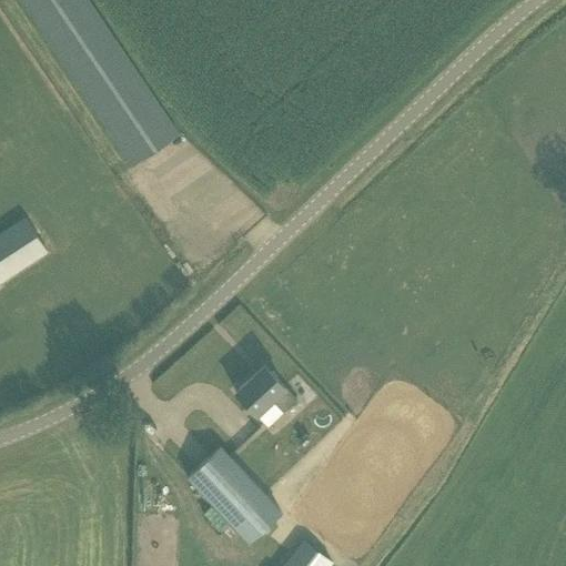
[(20,0),(134,168),(180,137),(88,0),(20,0)]
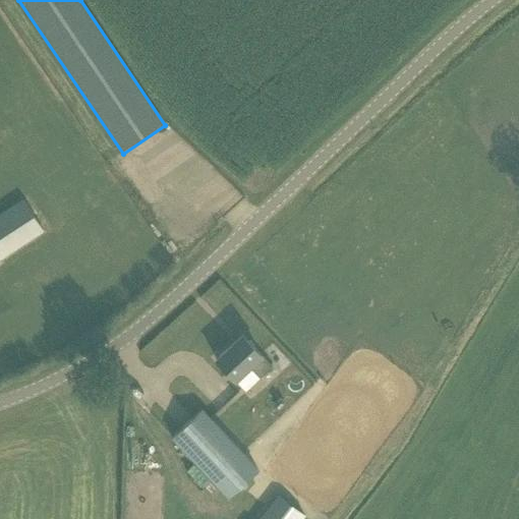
[(0,261),(45,233),(25,203),(0,218),(0,261)]
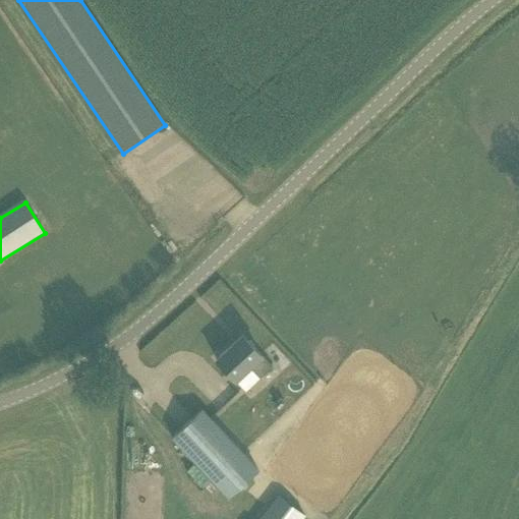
[(230,373),(238,382),(251,368),(263,381),(275,368),(257,350),(243,335),(218,359),(230,373)]
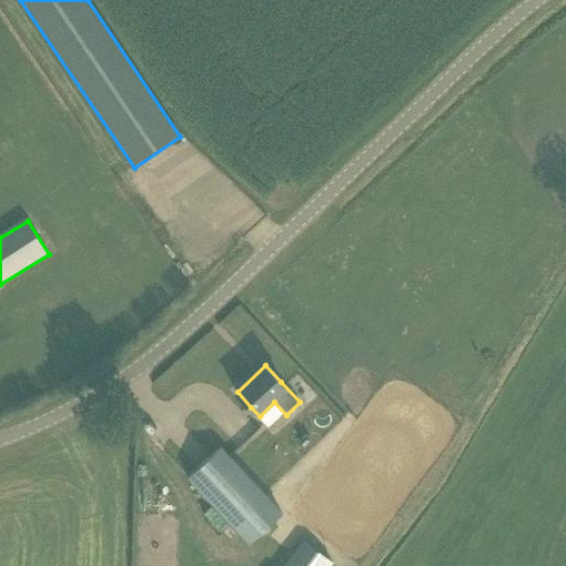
[(222,447),(188,478),(250,545),(283,514),(222,447)]
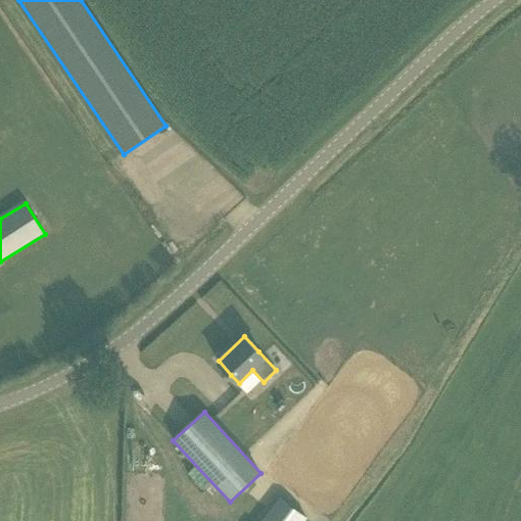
[(305,520),(306,519),(280,499),(263,520),(305,520)]
